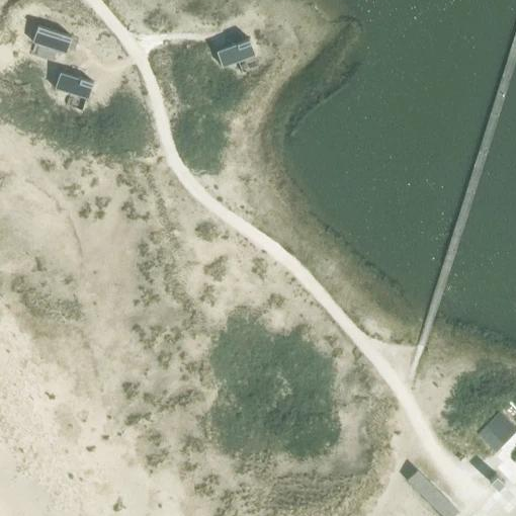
[(38,25),(33,43),(67,53),(69,45),(72,36),(38,25)]
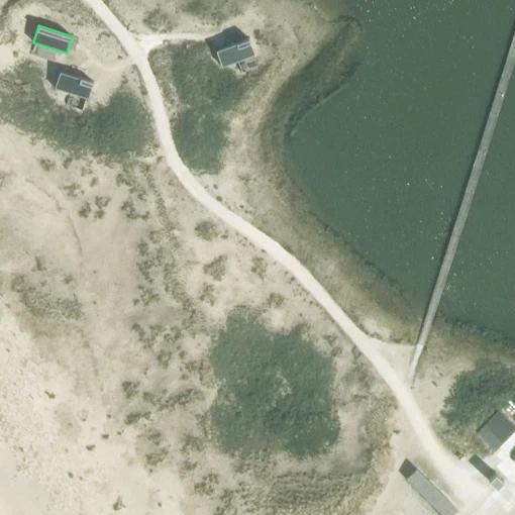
[(231,46),(216,52),(222,68),(255,56),(249,39),(231,46)]
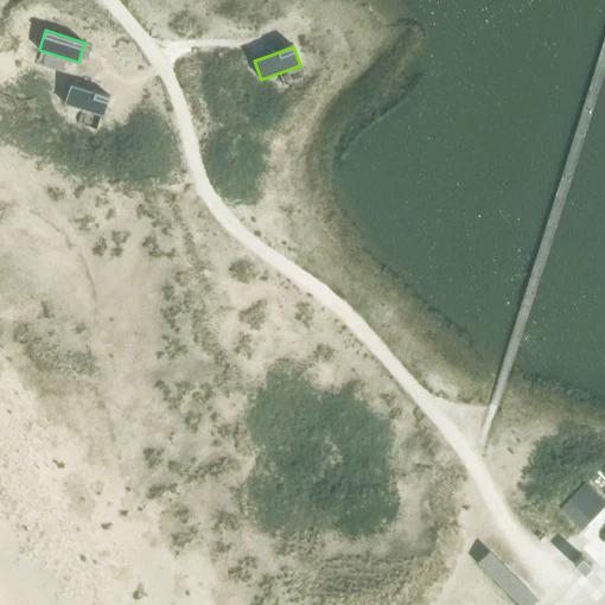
[(70,84),(64,103),(103,116),(109,97),(89,90),(70,84)]
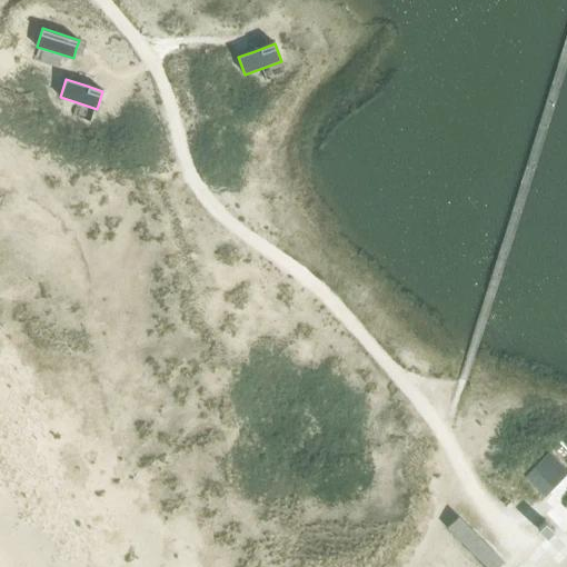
[(554,487),(535,468),(525,478),(545,497),(554,487)]
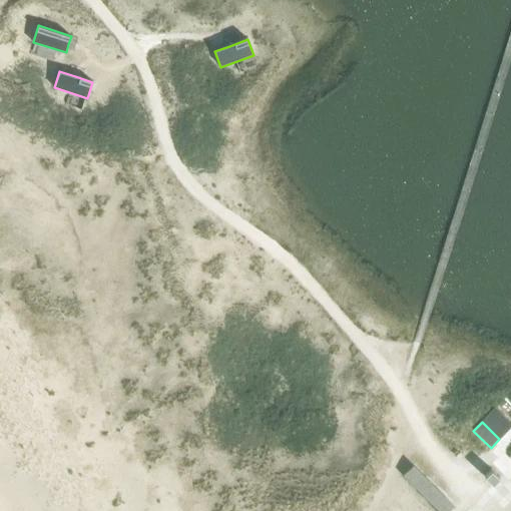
[(468,447),(461,454),(470,462),(476,455),(468,447)]
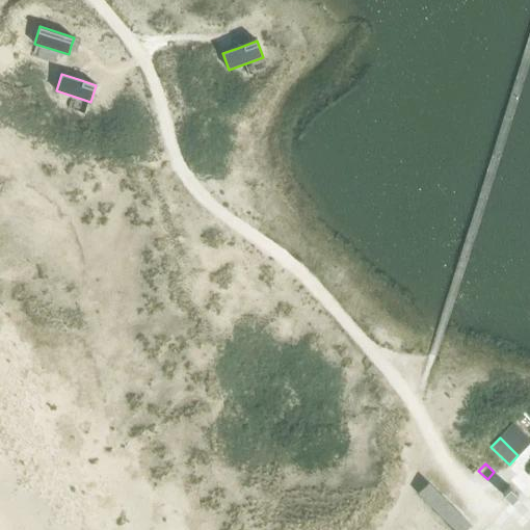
[(429,482),(418,494),(453,529),(466,529),(471,525),(429,482)]
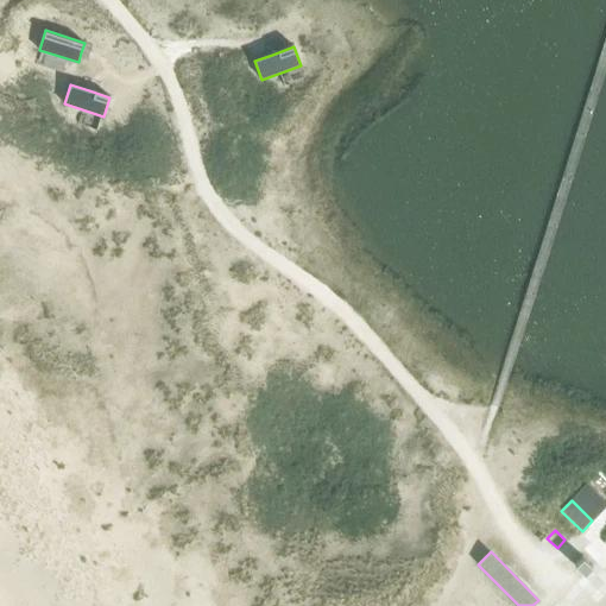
[(582,557),(573,567),(582,576),(592,567),(582,557)]
